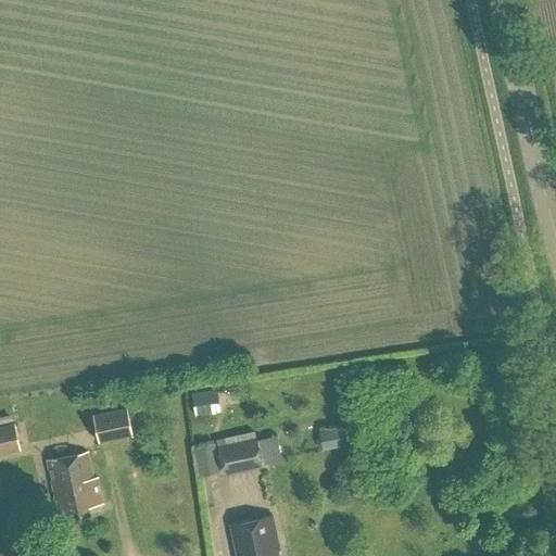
[(217,389),(192,392),(196,415),(220,412),(244,408),(241,386),(217,389)]
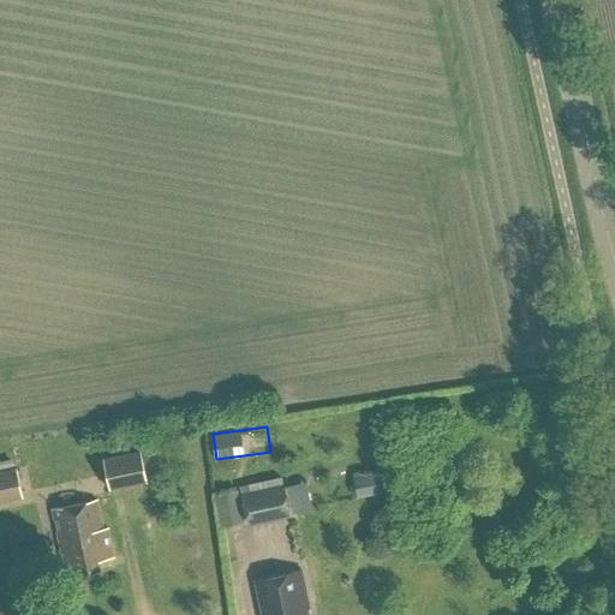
[(102,458),(108,490),(147,482),(139,449),(102,458)]
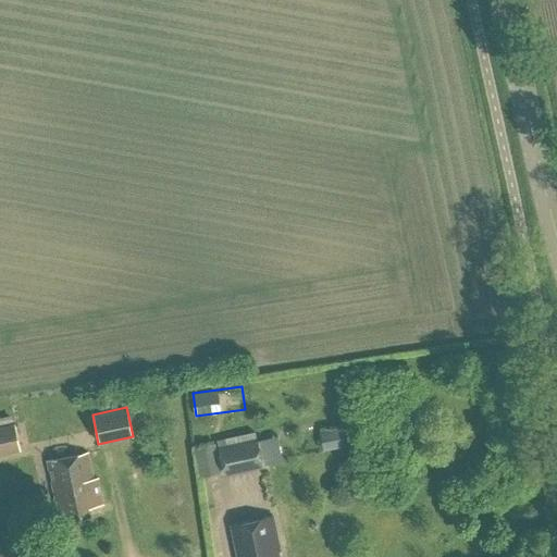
[(0,453),(21,449),(15,423),(0,425),(0,453)]
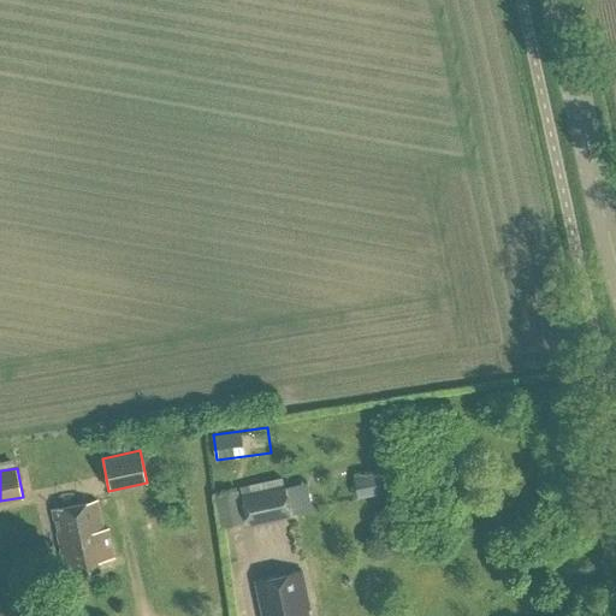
[(355,496),(378,496),(378,473),(355,473),(355,496)]
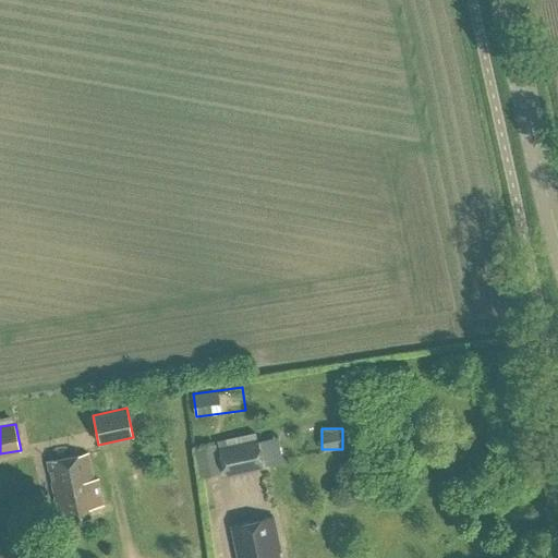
[(219,448),(225,474),(263,465),(257,439),(219,448)]
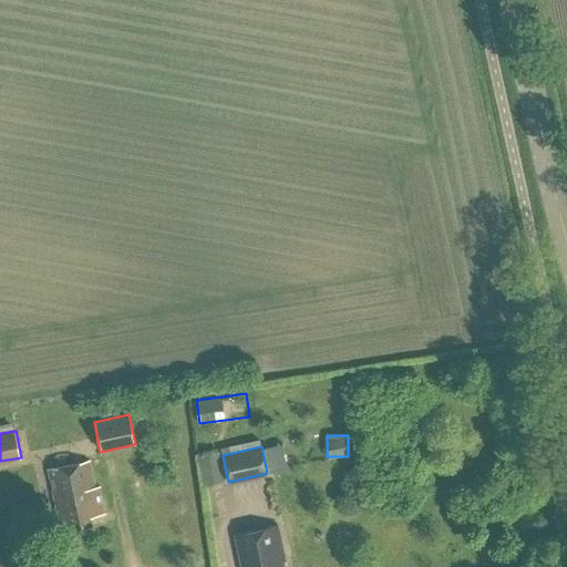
[(199,457),(205,488),(226,484),(220,453),(199,457)]
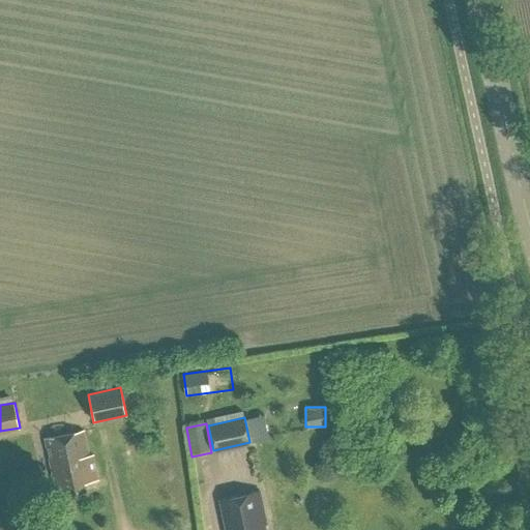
[(85,479),(99,476),(94,453),(90,454),(85,431),(47,438),(59,497),(87,491),(85,479)]
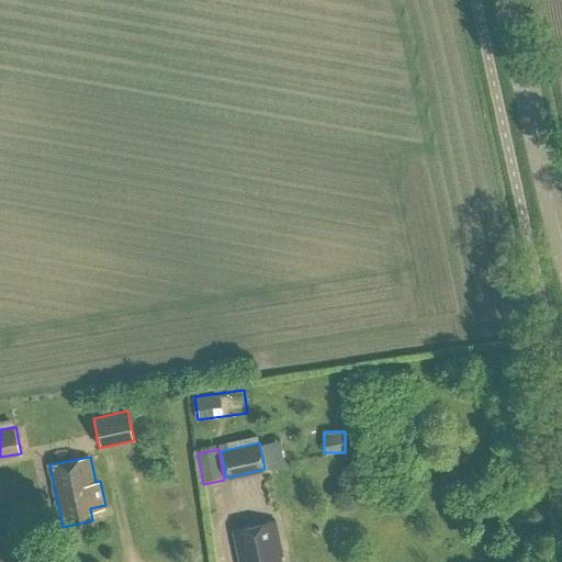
[(278,519),(235,528),(240,561),(283,561),(282,554),(284,554),(278,519)]
